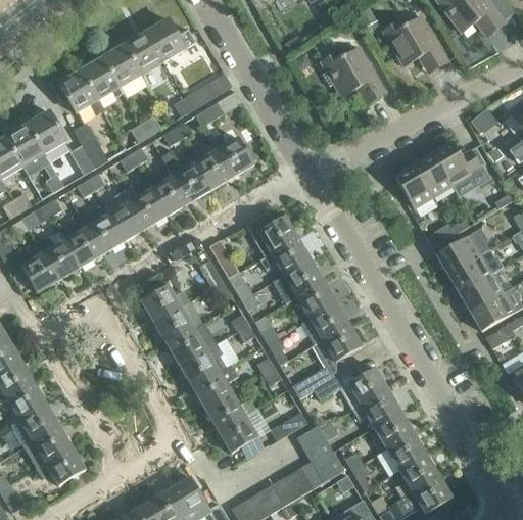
[(490,33),(504,22),(486,0),(436,0),(461,32),(479,17),(490,33)]
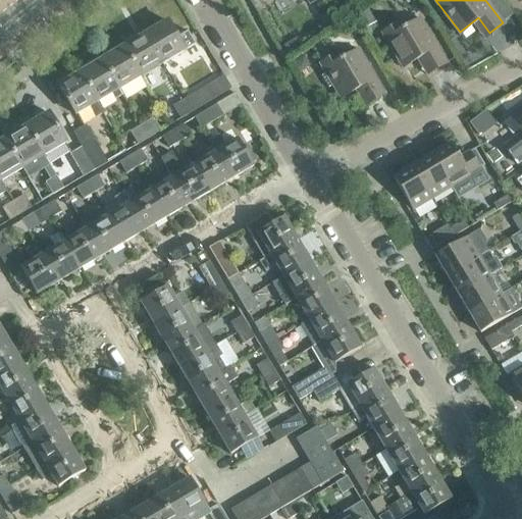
[(431,70),(447,61),(420,16),(402,28),(398,21),(381,32),(402,65),(422,54),(431,70)]
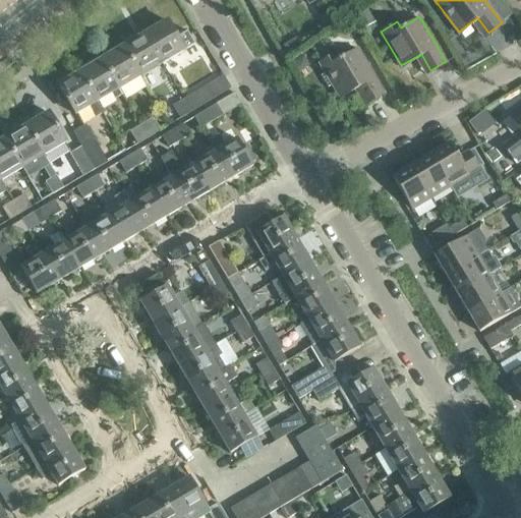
[(145,32),(162,61),(184,48),(166,19),(145,32)]
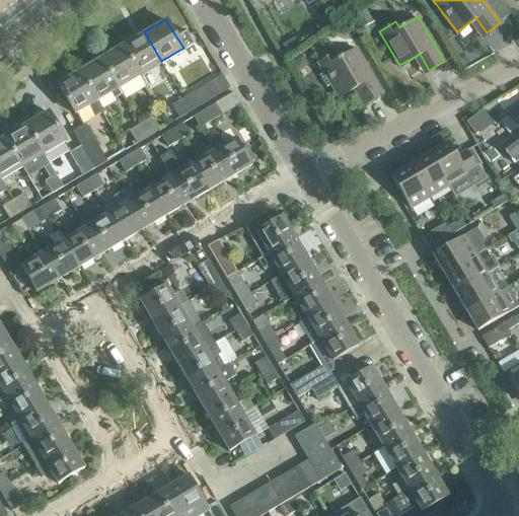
[(123,45),(140,74),(161,61),(144,31),(123,45)]
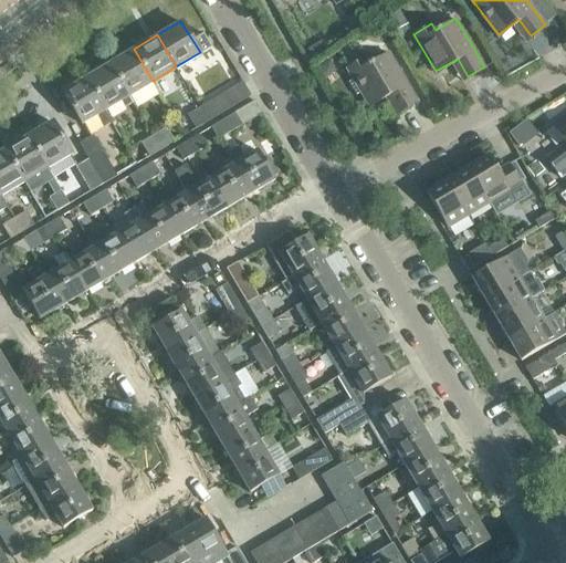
[(134,49),(111,62),(129,94),(153,81),(134,49)]
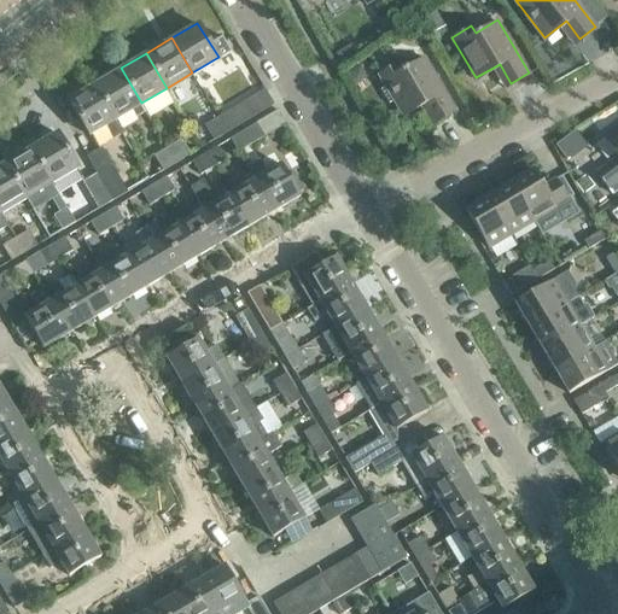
[(402,115),(426,100),(437,120),(455,109),(424,57),(402,69),(398,62),(378,74),(384,85),(380,87),(389,101),(394,99),(402,115)]
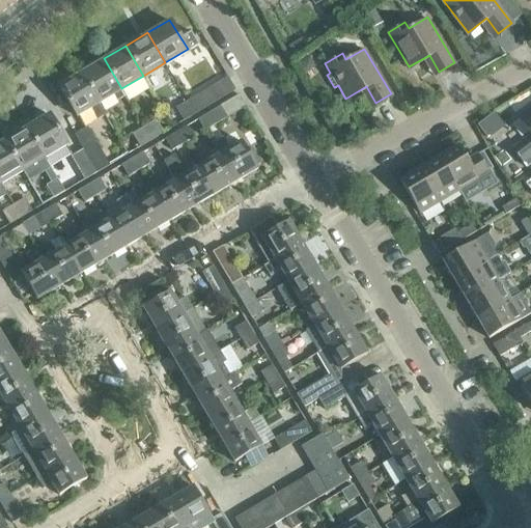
[(104,58),(81,72),(99,102),(100,102),(113,93),(116,99),(124,94),(121,88),(104,58)]
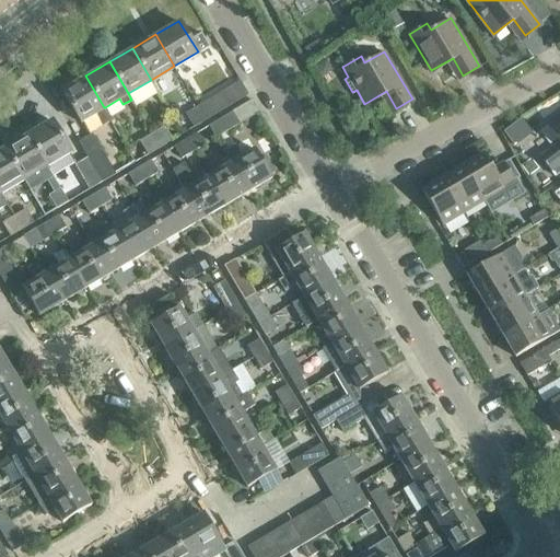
[(85,76),(62,90),(81,122),(96,112),(103,124),(112,118),(105,107),(104,107),(85,76)]
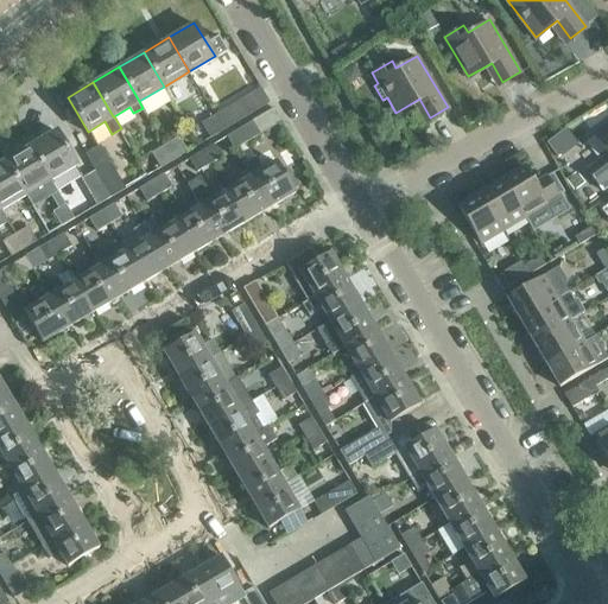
[(223,127),(248,113),(240,99),(215,113),(223,127)]
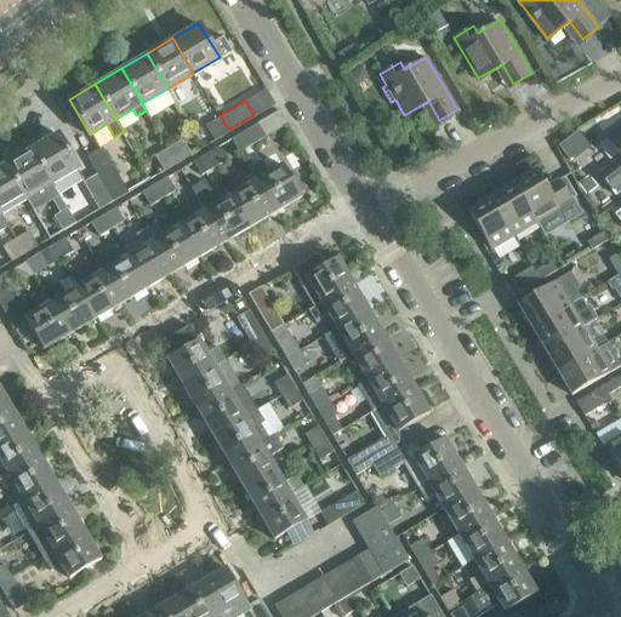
[(215,138),(228,130),(220,115),(206,124),(215,138)]
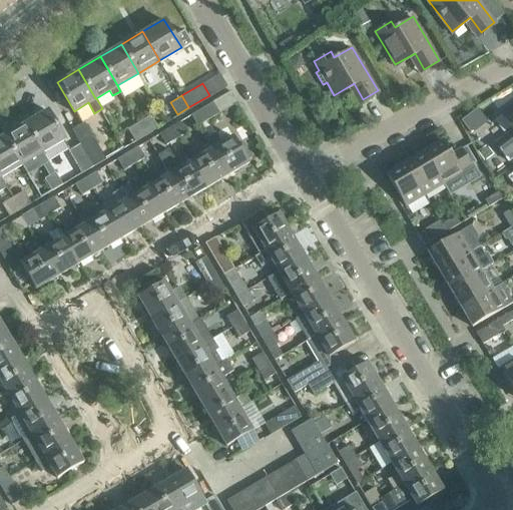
[(197,124),(218,111),(212,100),(190,113),(197,124)]
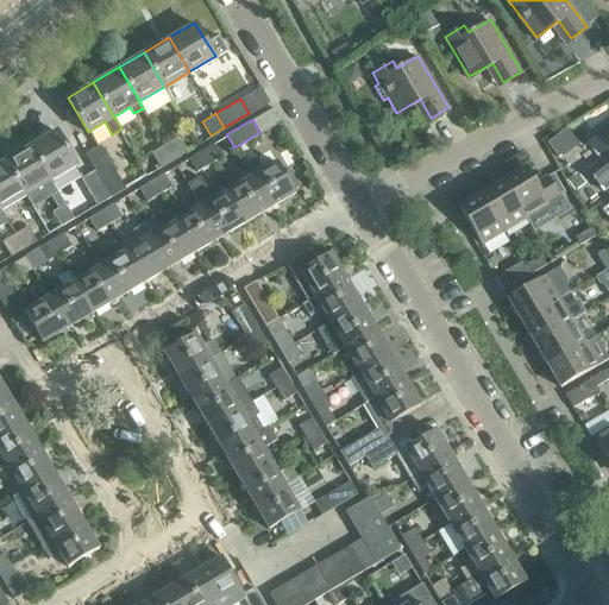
[(608,150),(586,166),(603,188),(608,183),(608,120),(594,132),(608,150)]
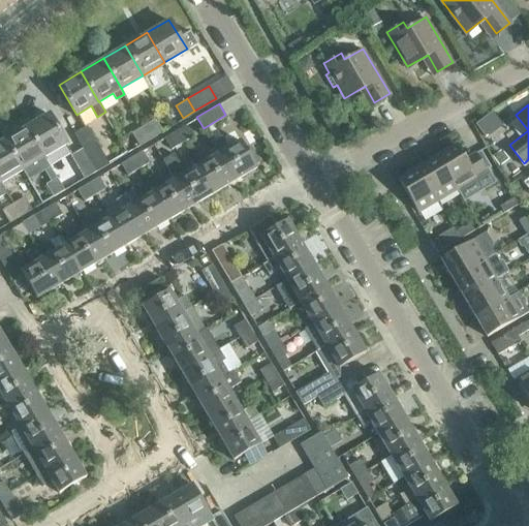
[(27,125),(44,155),(66,142),(49,113),(27,125)]
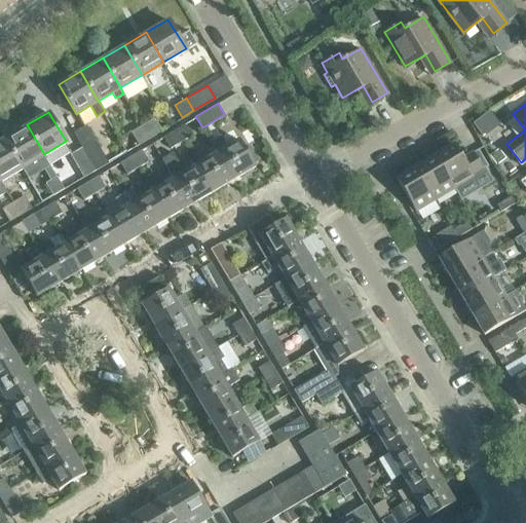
[(149,137),(159,131),(152,119),(143,125),(149,137)]
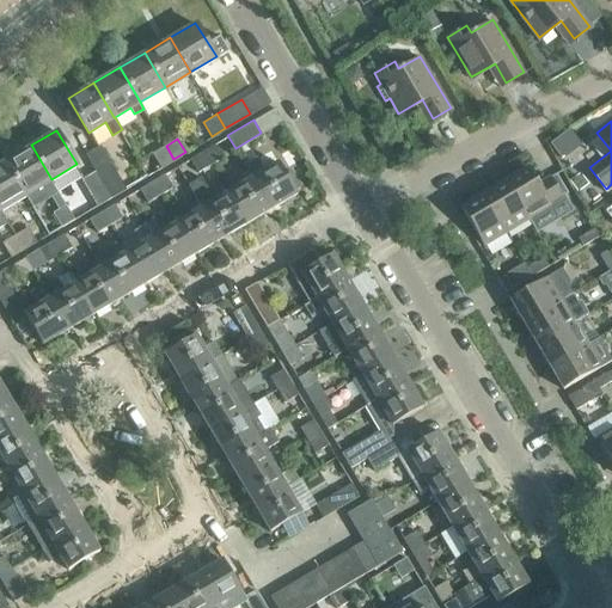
[(212,163),(222,155),(214,142),(203,149),(212,163)]
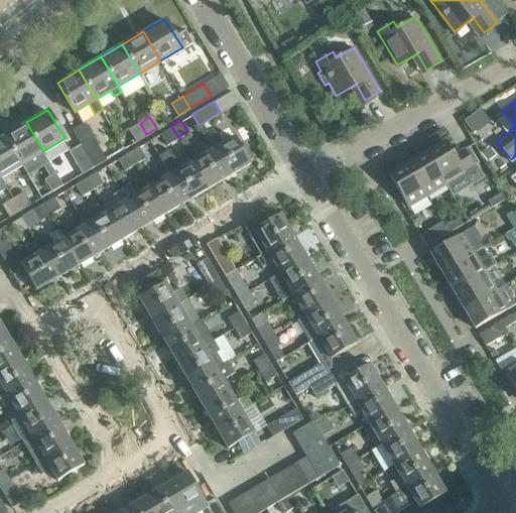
[(26,122),(5,135),(22,164),(43,151),(26,122)]
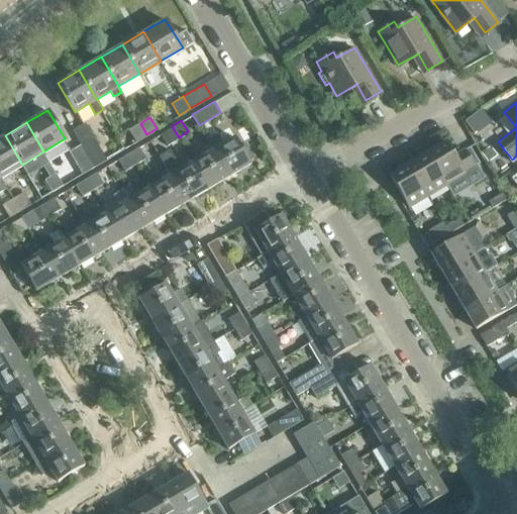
[(94,166),(106,159),(85,122),(73,129),(81,143),(94,166)]
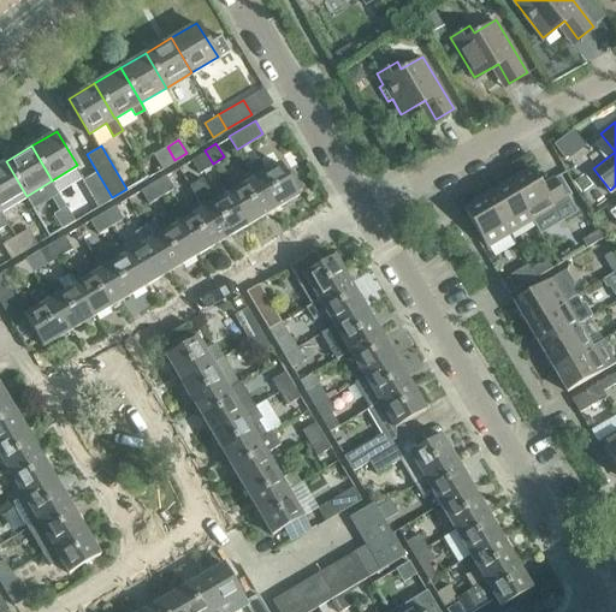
[(161,167),(175,160),(167,147),(154,154),(161,167)]
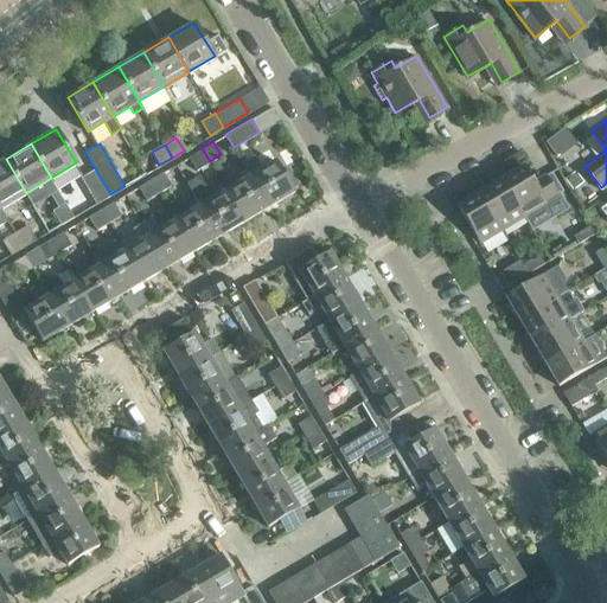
[(196,170),(210,161),(202,148),(187,156),(196,170)]
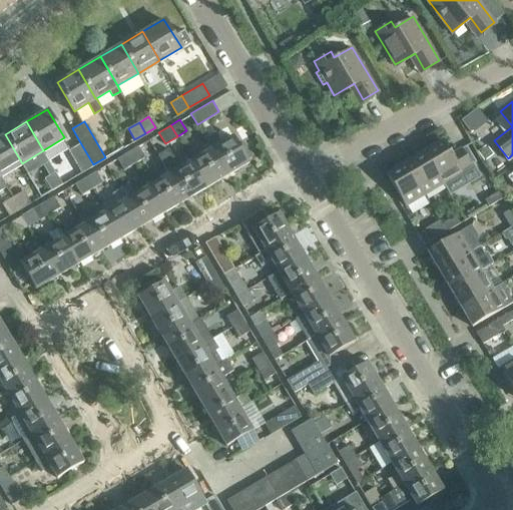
[(232,134),(223,140),(216,129),(205,135),(212,146),(228,173),(248,161),(246,158),(251,154),(243,141),(238,144),(232,134)]
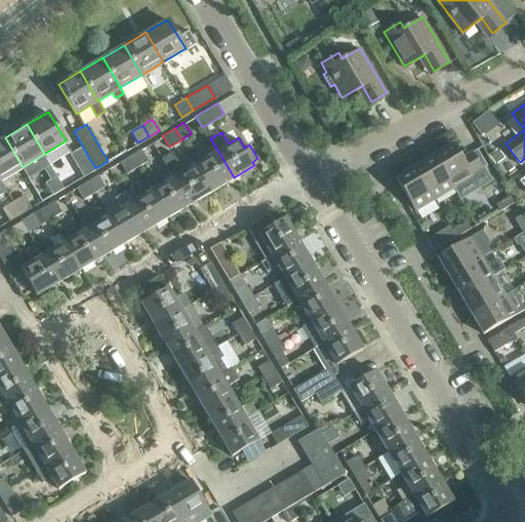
[(0,179),(23,167),(5,137),(4,137),(2,134),(0,135),(0,179)]
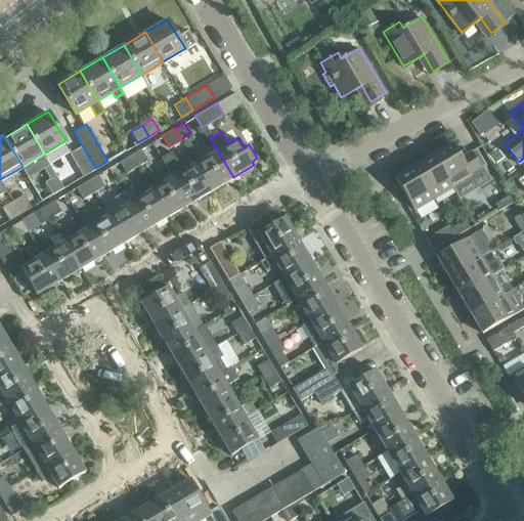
[(452,141),(433,154),(452,186),(472,175),(471,173),(482,167),(472,149),(461,156),(452,141)]
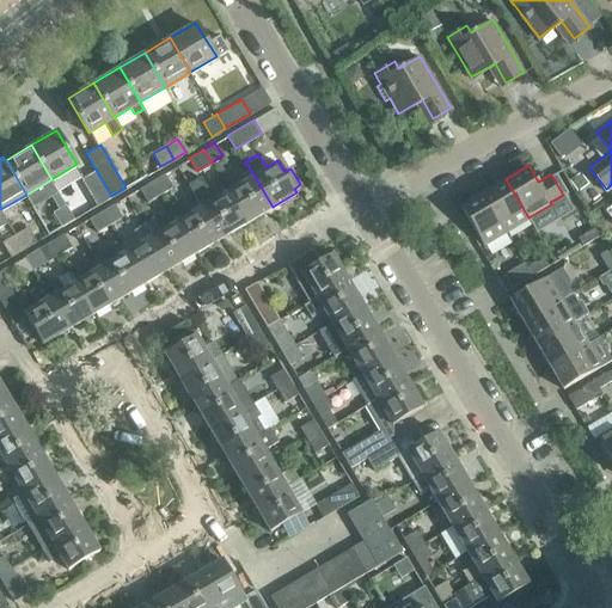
[(97,204),(111,196),(96,170),(81,178),(97,204)]
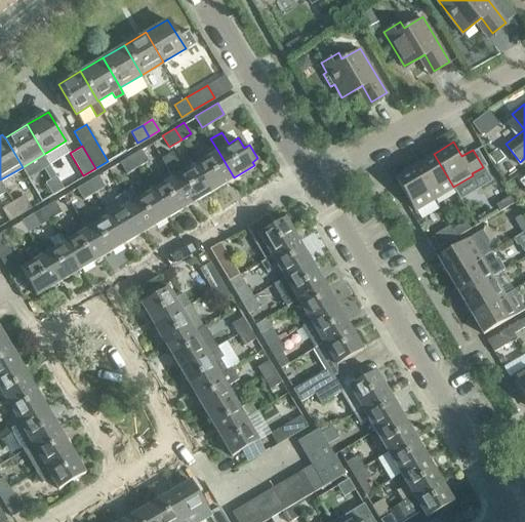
[(137,165),(148,160),(140,149),(130,154),(137,165)]
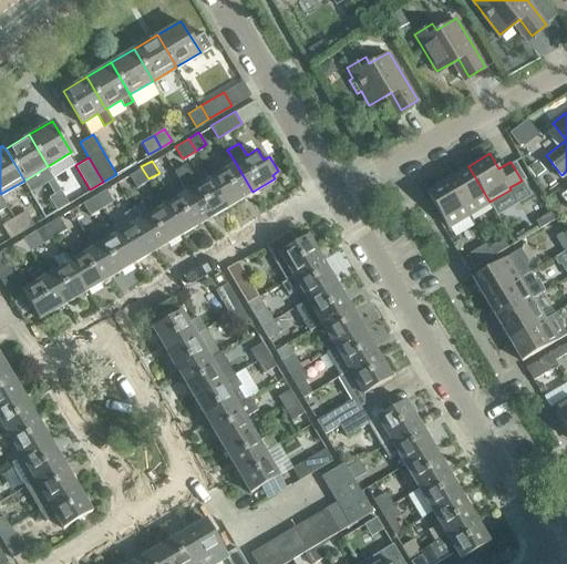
[(235,162),(212,176),(228,205),(253,192),(235,162)]
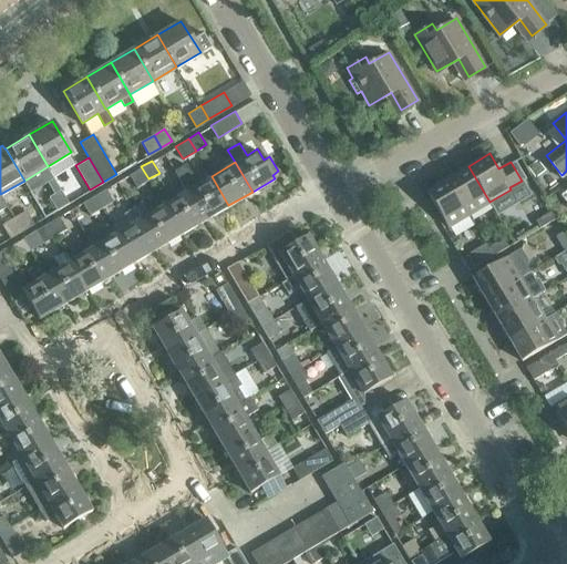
[(187,191),(205,219),(228,205),(212,176),(198,184),(185,163),(175,170),(187,191)]
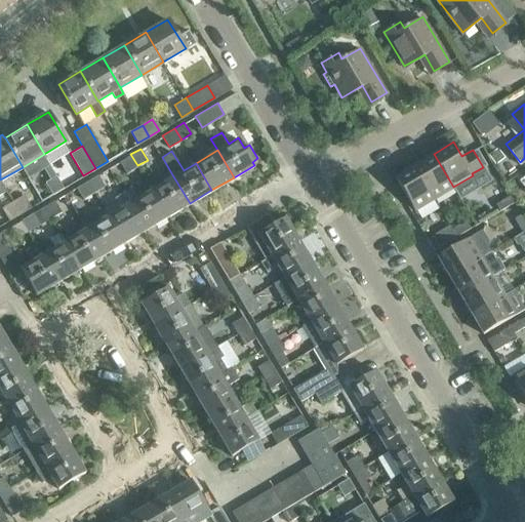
[(126,172),(137,165),(130,154),(119,161),(126,172)]
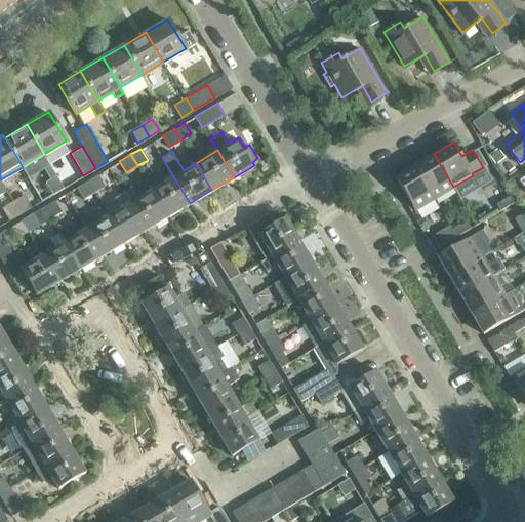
[(453,187),(434,154),(414,165),(434,198),(453,187)]
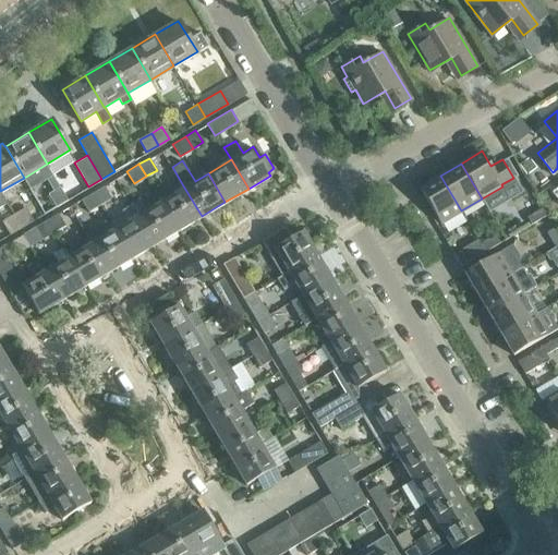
[(440,222),(461,210),(440,176),(420,188),(440,222)]
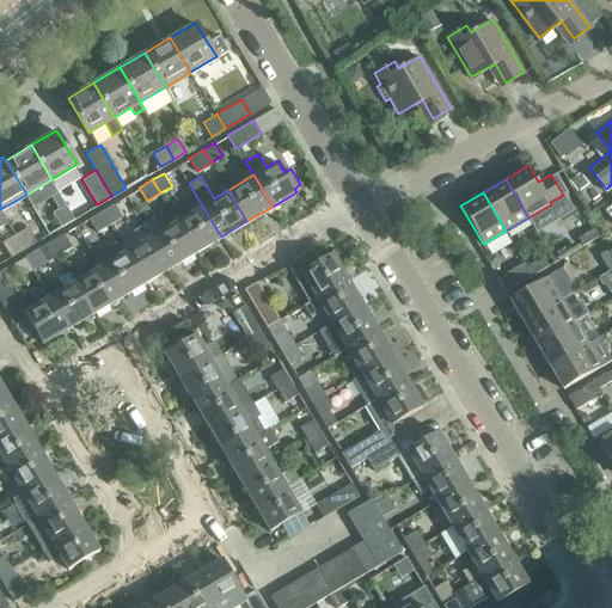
[(110,223),(122,217),(114,203),(102,210),(110,223)]
